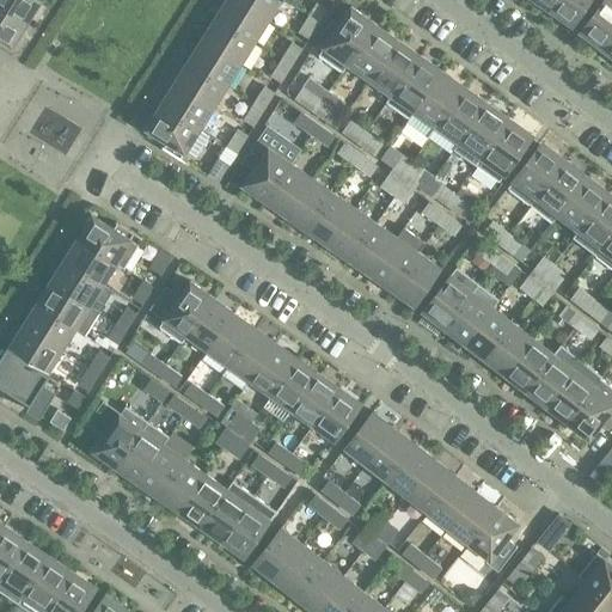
[(37,0),(0,0),(0,5),(23,19),(30,7),(32,8),(37,0)]
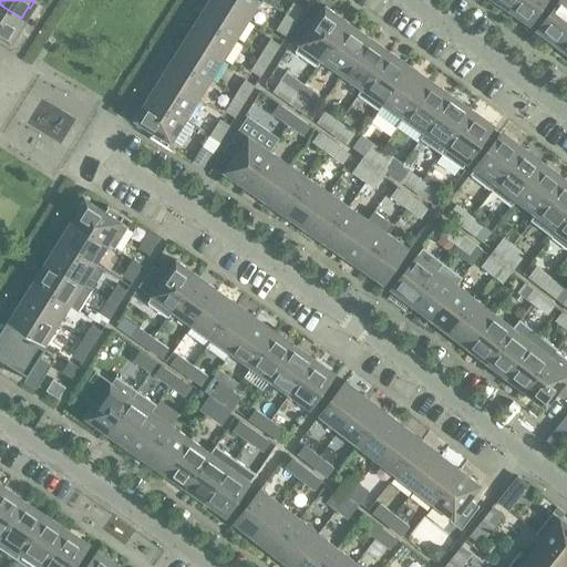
[(248,18),(219,0),(212,0),(207,9),(209,10),(204,18),(235,38),(248,18)]
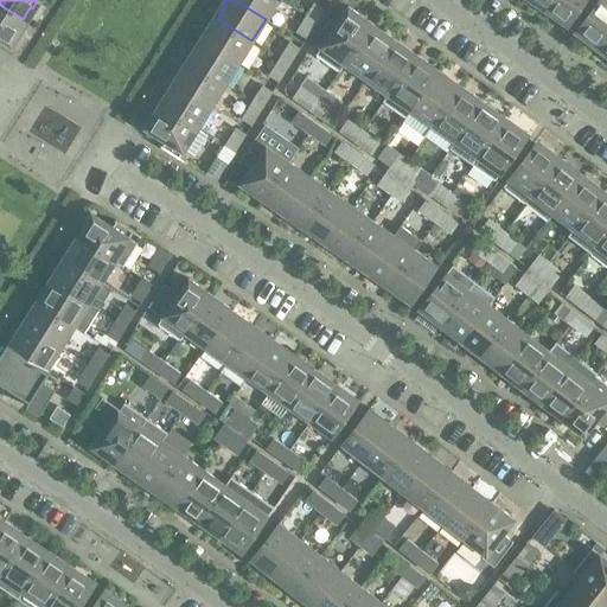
[(235,0),(266,19),(278,0),(235,0)]
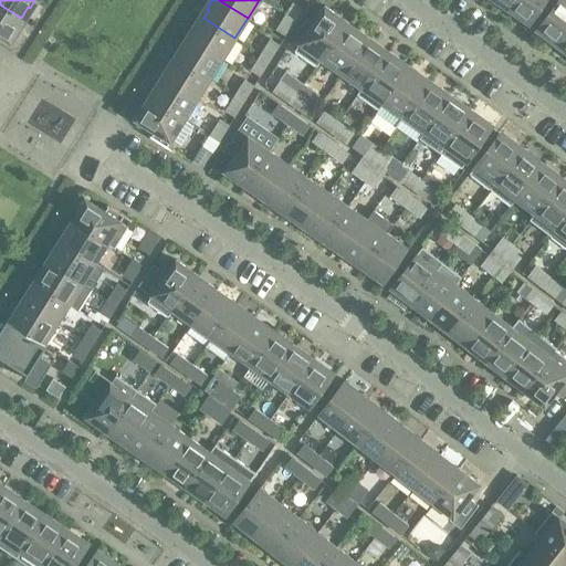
[(514,0),(512,4),(532,19),(545,0),(514,0)]
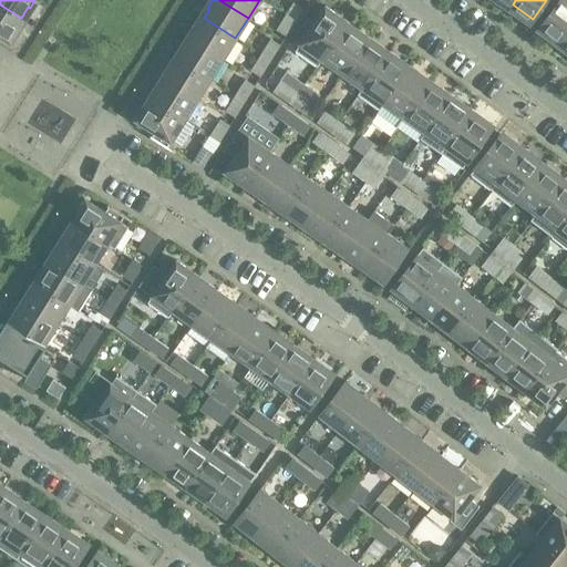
[(566,31),(566,0),(558,0),(540,24),(560,40),(566,31)]
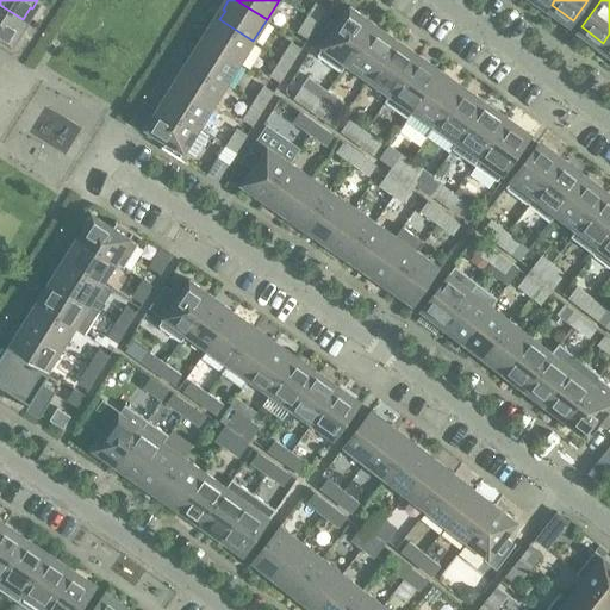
[(23,19),(0,5),(0,36),(12,44),(13,42),(12,42),(18,32),(16,31),(23,19)]
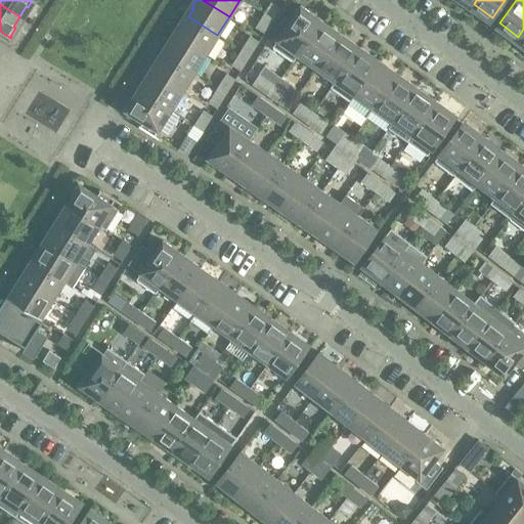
[(272,20),(278,10),(269,4),(263,14),(272,20)]
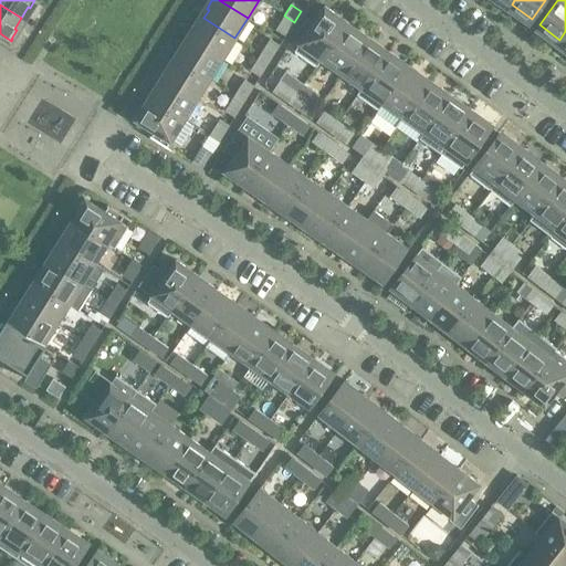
[(314,23),(307,19),(294,39),(300,43),(295,50),(317,66),(323,59),(346,27),(345,25),(347,22),(348,23),(349,22),(325,6),(324,7),(325,7),(314,23)]
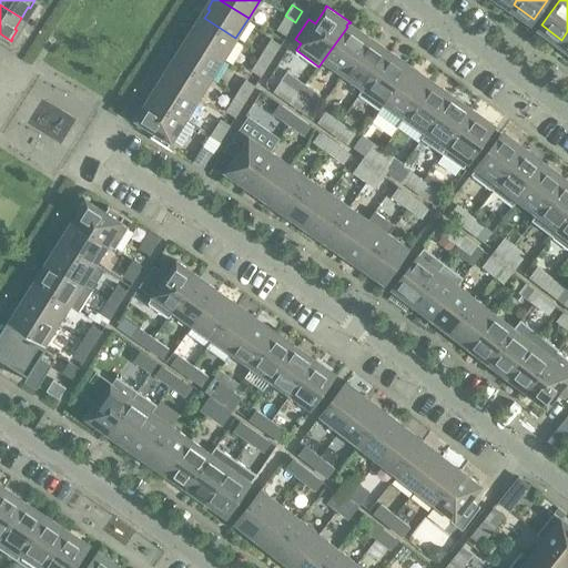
[(288,32),(295,22),(285,16),(279,27),(288,32)]
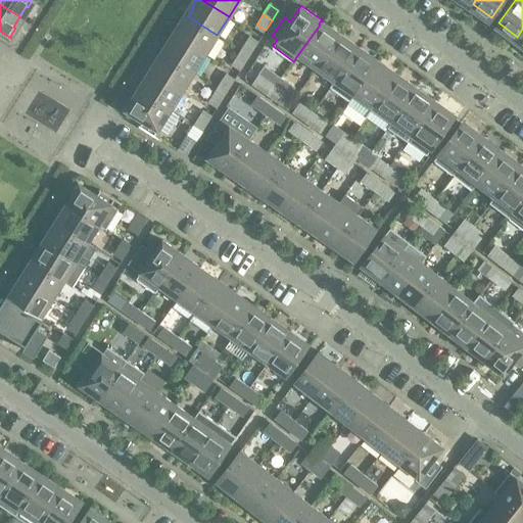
[(217,35),(188,16),(183,25),(181,24),(175,34),(205,54),(217,35)]
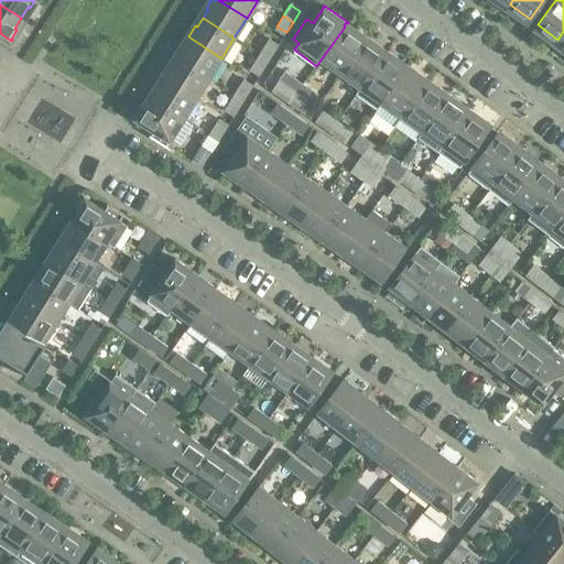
[(345,26),(322,58),(342,73),(365,41),(366,39),(356,31),(354,33),(345,26)]
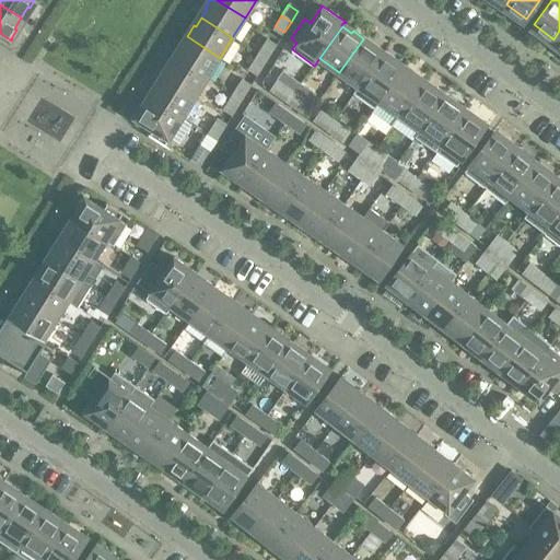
[(220,58),(187,36),(179,48),(182,50),(176,58),(208,78),(220,58)]
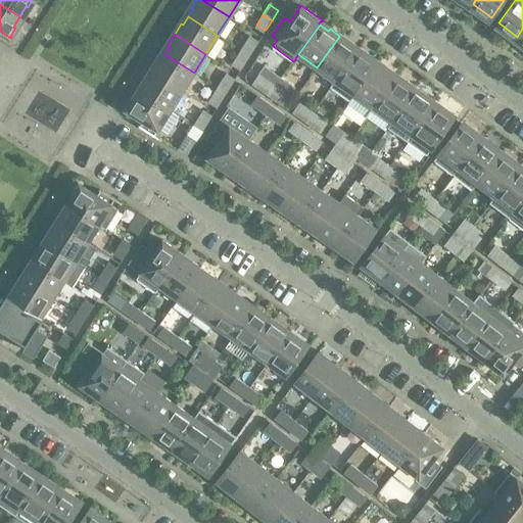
[(249,55),(257,43),(248,38),(240,50),(249,55)]
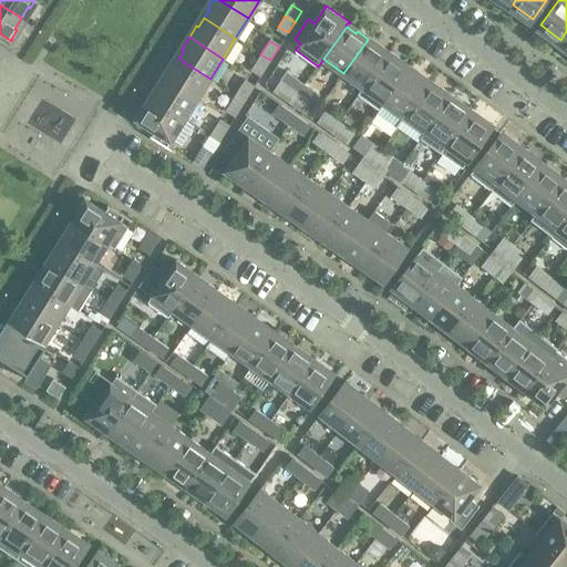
[(367,41),(343,73),(363,86),(358,94),(359,95),(388,55),(367,41)]
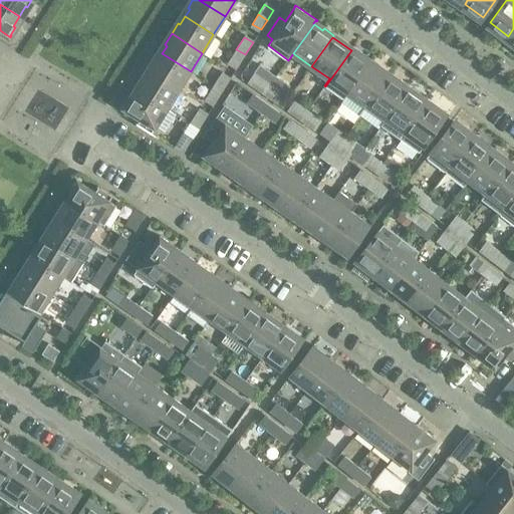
[(238,66),(245,54),(236,49),(229,61),(238,66)]
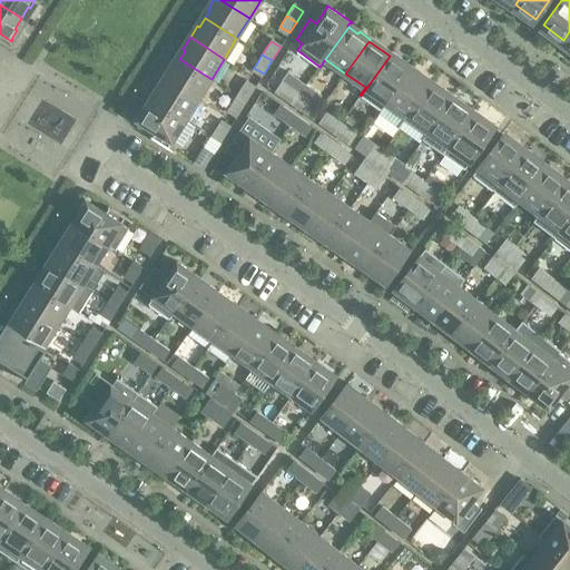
[(390,56),(361,96),(382,110),(410,69),(412,68),(401,60),(400,62),(390,56)]
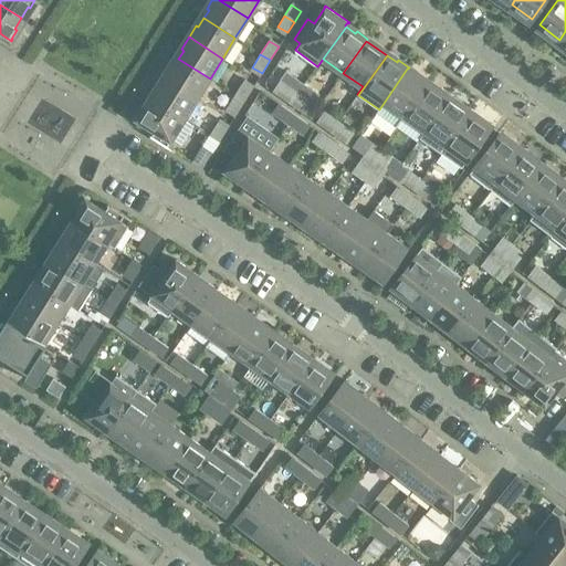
[(210,79),(178,59),(173,67),(170,65),(163,77),(197,98),(210,79)]
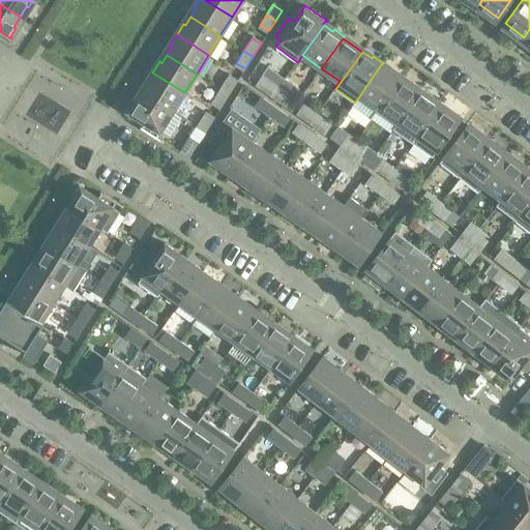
[(378,109),(379,109),(401,79),(381,64),(355,102),(352,106),(371,119),(378,109)]
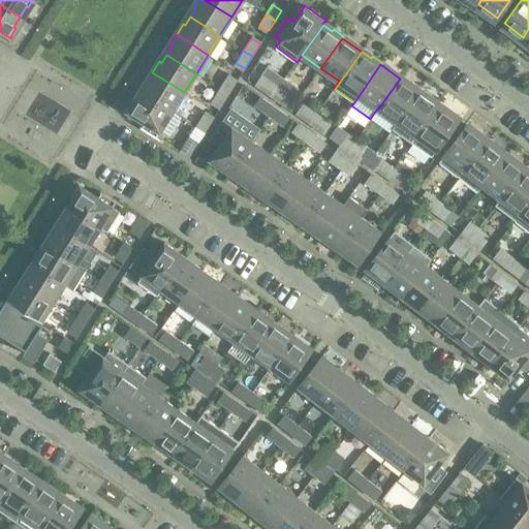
[(184,92),(152,72),(146,84),(148,85),(143,93),(173,111),(184,92)]
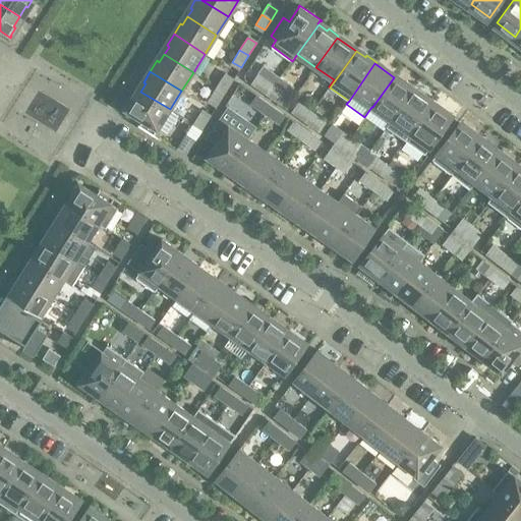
[(225,93),(233,80),(224,74),(216,87),(225,93)]
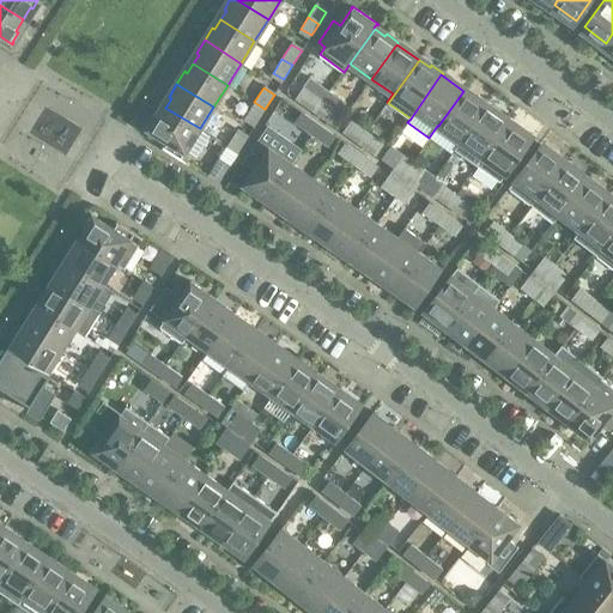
[(322,99),(307,89),(298,101),(314,111),(322,99)]
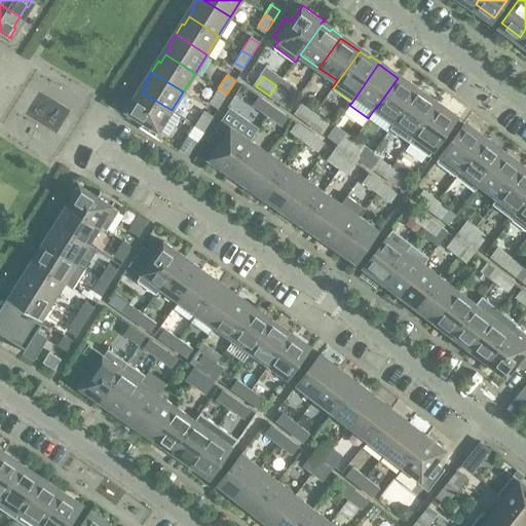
[(398,78),(376,108),(395,121),(418,89),(408,82),(407,84),(398,78)]
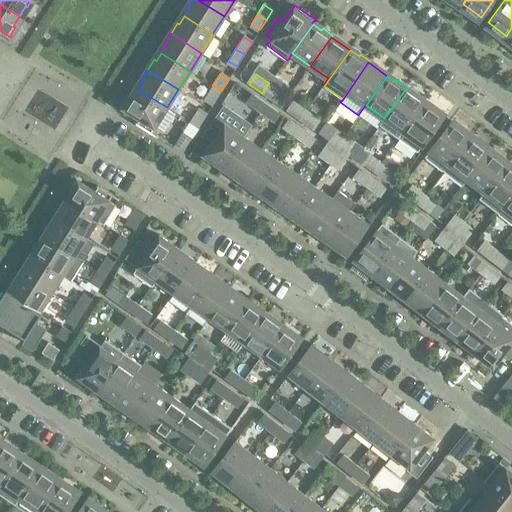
[(274,102),(281,92),(269,83),(262,93),(274,102)]
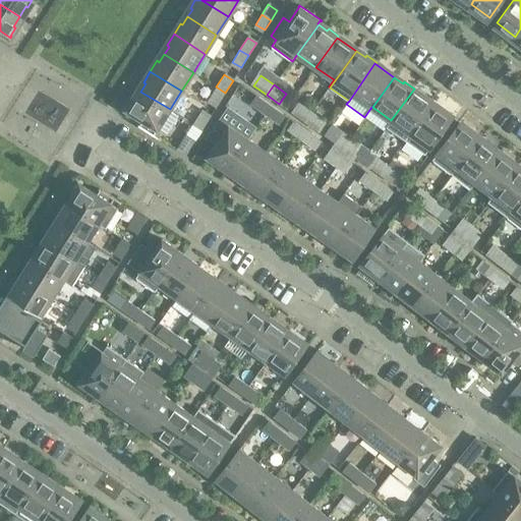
[(218,105),(225,93),(216,87),(209,99),(218,105)]
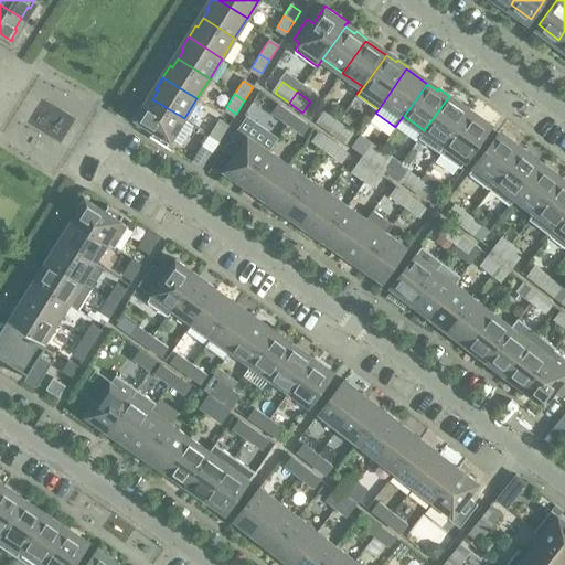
[(449,96),(424,130),(444,145),(438,151),(439,152),(468,113),(457,105),(458,103),(449,96)]
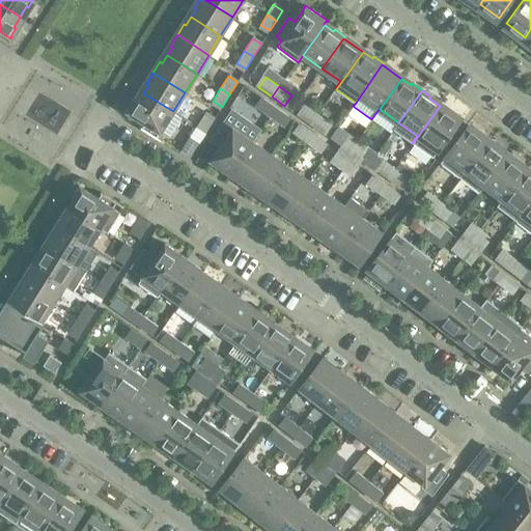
[(173,111),(143,93),(137,103),(135,102),(129,112),(145,122),(142,128),(141,127),(141,128),(163,142),(164,141),(157,137),(173,111)]
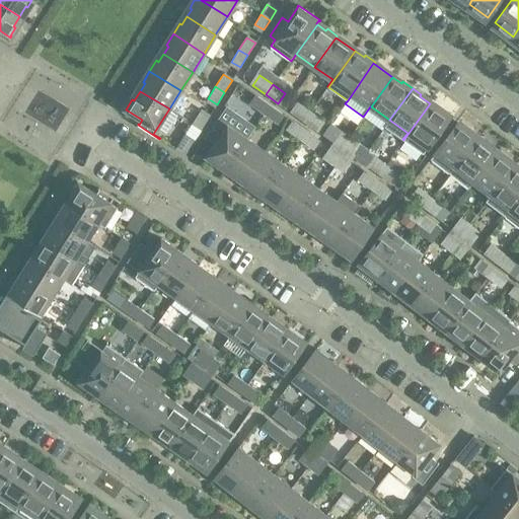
[(265,114),(271,105),(256,95),(250,104),(265,114)]
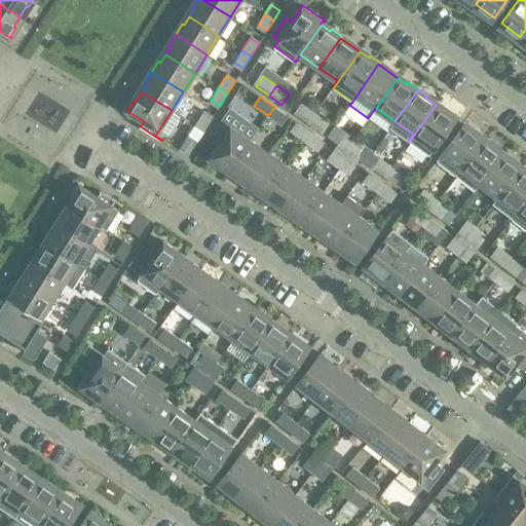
[(308,123),(315,113),(303,105),(296,115),(308,123)]
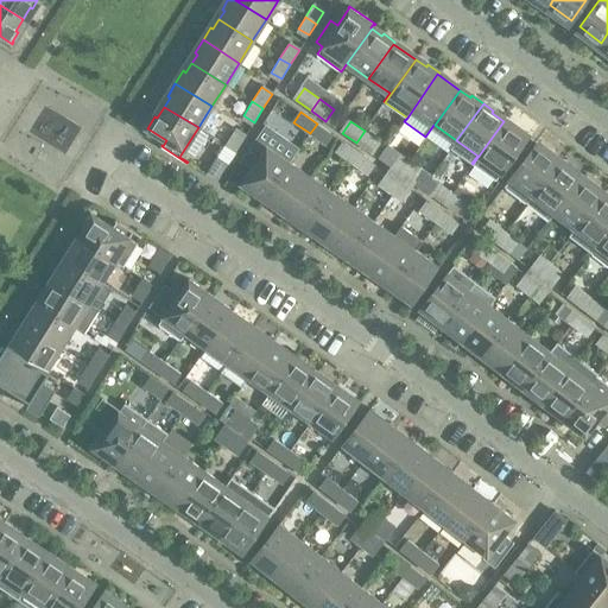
[(504,121),(473,164),(496,181),(526,137),(504,121)]
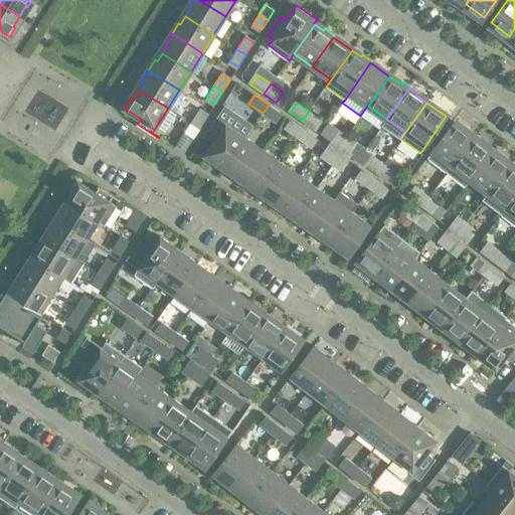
[(274,121),(280,112),(269,105),(263,113),(274,121)]
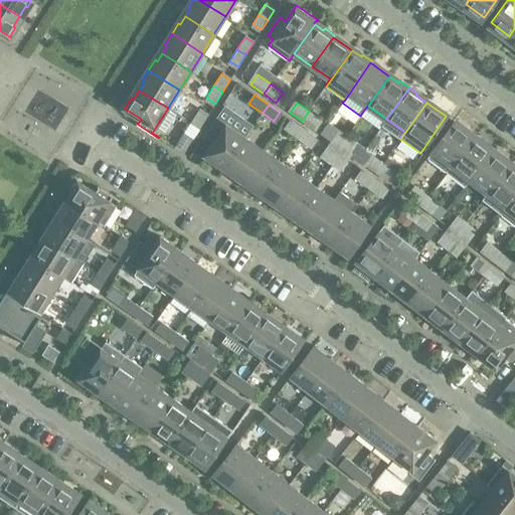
[(199,128),(207,116),(198,111),(190,123),(199,128)]
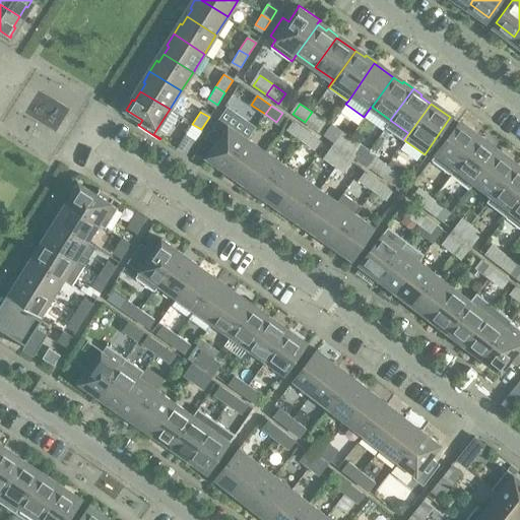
[(323,120),(312,112),(305,122),(316,130),(323,120)]
